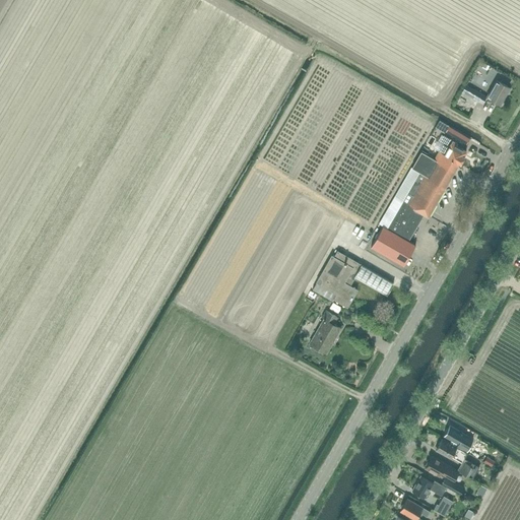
[(510,87),(496,79),(486,95),(501,104),(510,87)]
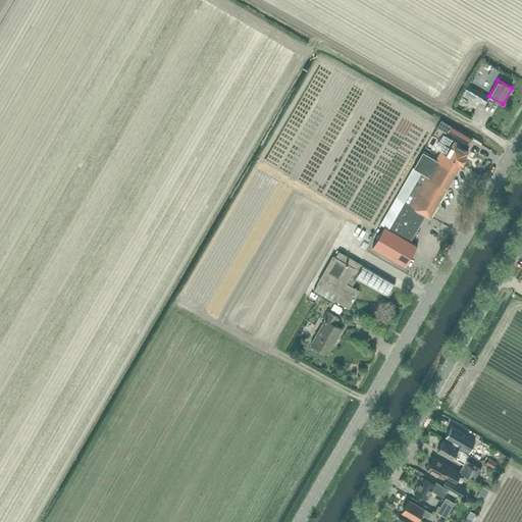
[(469,85),(464,92),(470,95),(480,102),(484,104),(488,96),(469,85)]
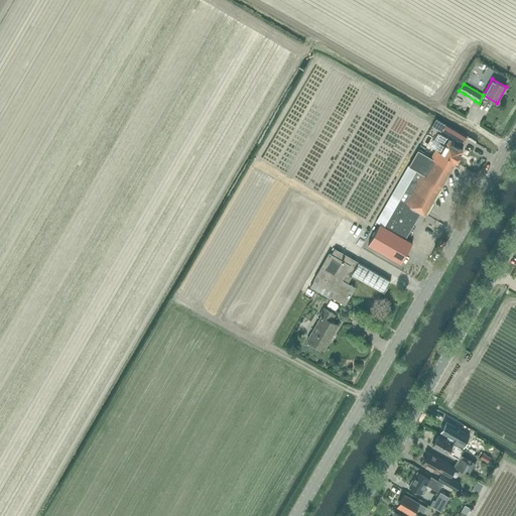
[(445,125),(442,130),(453,136),(463,142),(466,137),(445,125)]
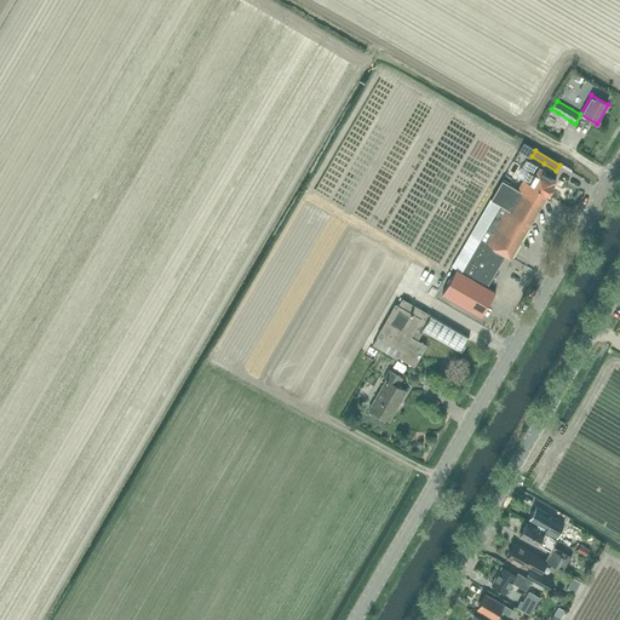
[(544,173),(545,172),(546,170),(529,160),(524,170),(528,172),(517,189),(524,194),(530,184),(547,194),(547,195),(549,195),(555,187),(554,185),(557,181),(544,173)]
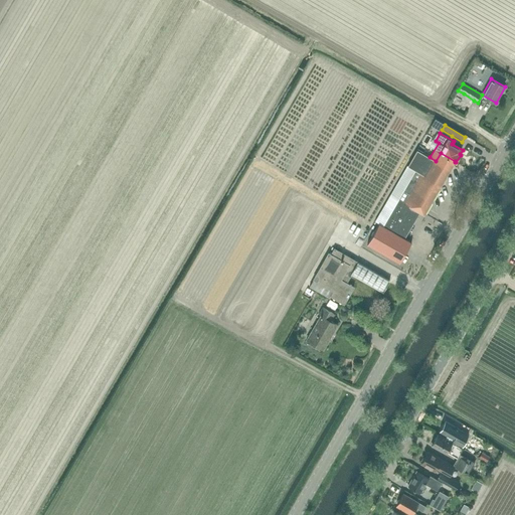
[(379,222),(367,244),(400,264),(411,242),(404,237),(420,211),(423,213),(455,162),(455,161),(441,153),(436,161),(430,157),(417,150),(379,214),(376,220),(379,222)]
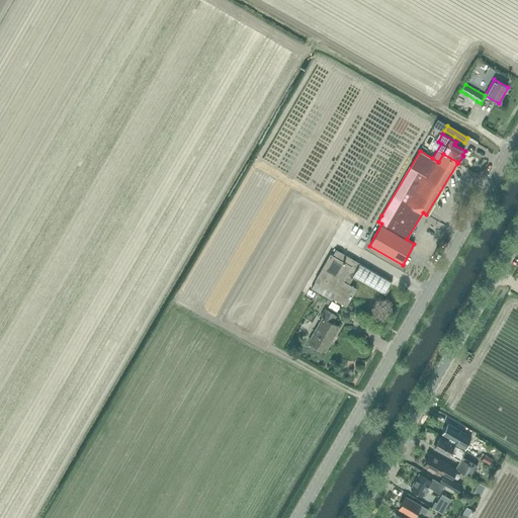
[(393,282),(361,264),(336,249),(333,255),(331,253),(315,281),(316,281),(312,288),(345,309),(357,288),(349,284),(354,275),(385,293),(393,282)]
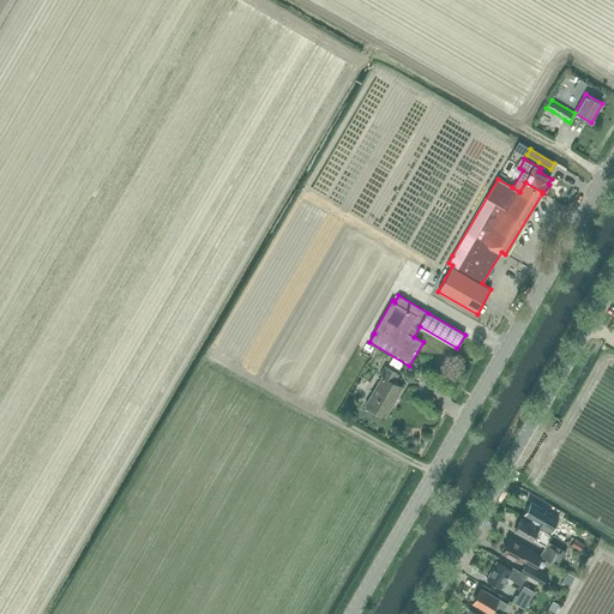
[(393,356),(390,363),(399,368),(403,362),(393,356)]
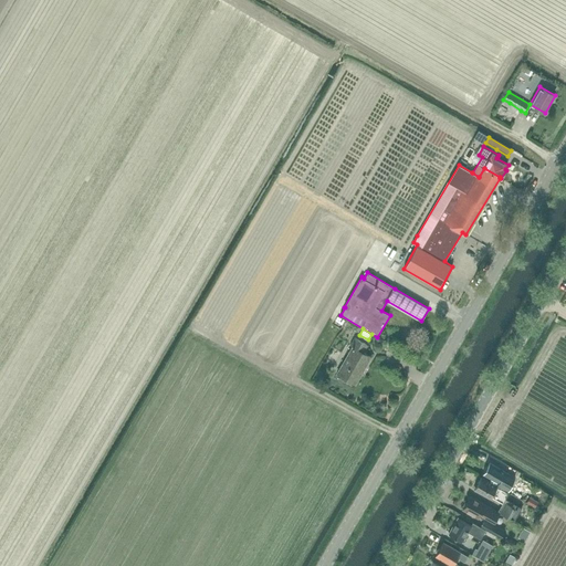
[(364,353),(368,345),(355,336),(349,345),(352,346),(337,373),(352,381),(360,367),(364,368),(370,357),(364,353)]
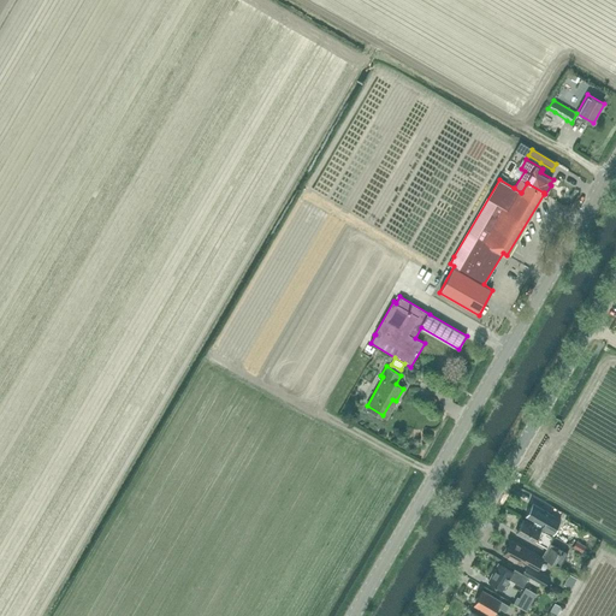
[(532,523),(552,535),(561,520),(550,514),(533,502),(525,516),(533,521),(532,523)]
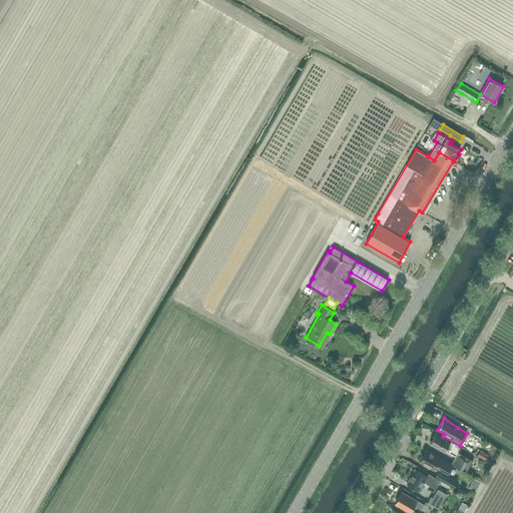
[(460,446),(443,436),(436,433),(430,443),(444,451),(445,449),(456,455),(452,463),(453,464),(453,465),(468,473),(475,461),(468,457),(467,460),(458,455),(462,447),(460,446)]
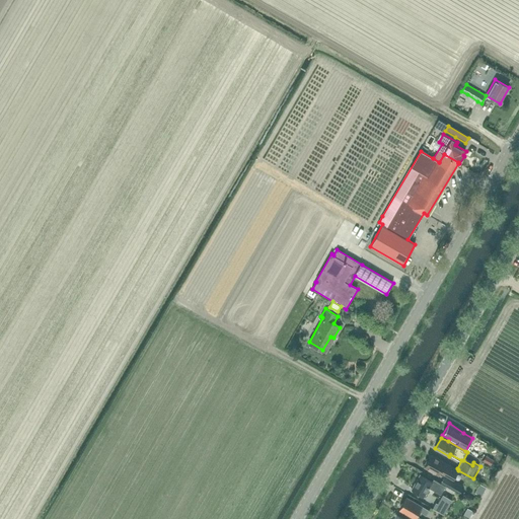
[(457,468),(456,469),(431,455),(425,465),(439,474),(441,472),(454,478),(458,470),(458,469),(457,468)]
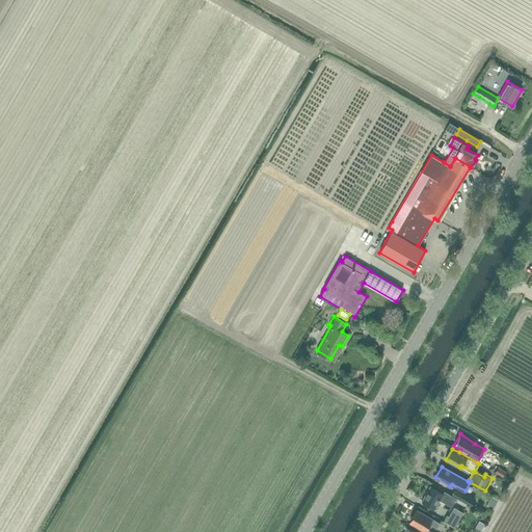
[(495,473),(503,477),(506,472),(498,468),(495,473)]
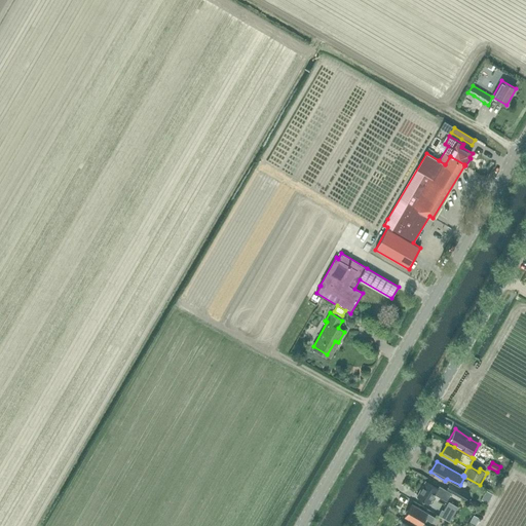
[(439,485),(438,488),(425,481),(417,496),(429,503),(435,494),(447,500),(451,492),(447,489),(439,485)]
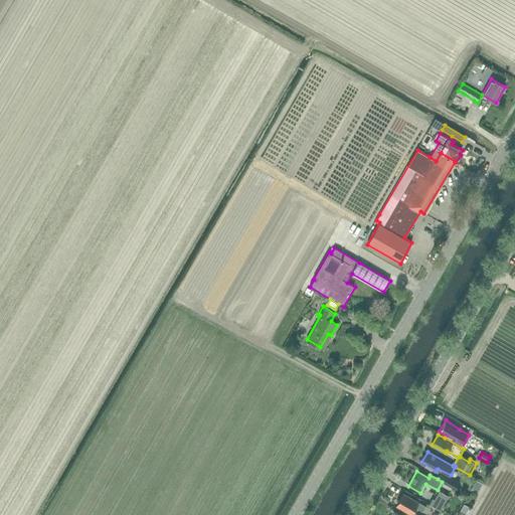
[(460,483),(456,481),(441,473),(438,479),(442,482),(456,490),(460,483)]
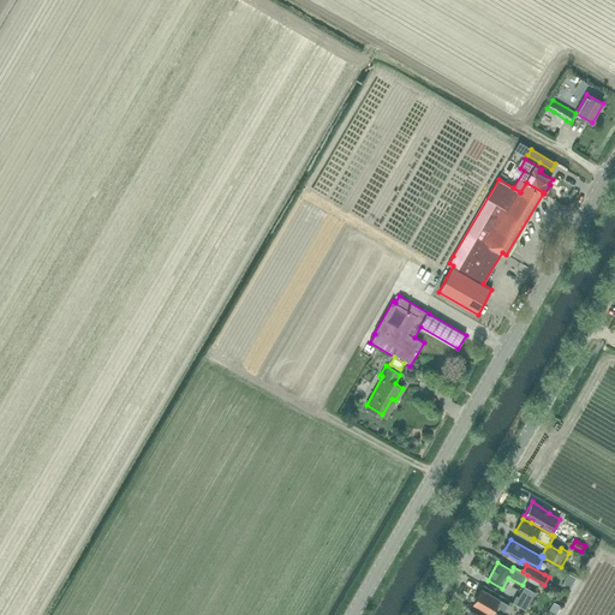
[(517,596),(513,602),(526,610),(529,605),(536,593),(525,586),(519,597),(517,596)]
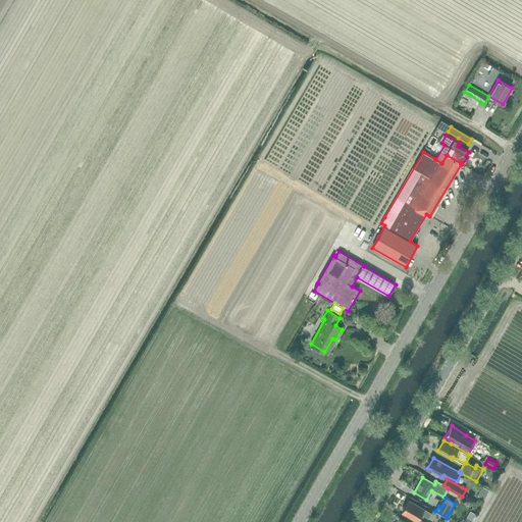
[(424,521),(420,519),(422,515),(429,519),(432,513),(425,509),(409,499),(401,513),(417,521),(416,521),(424,521)]
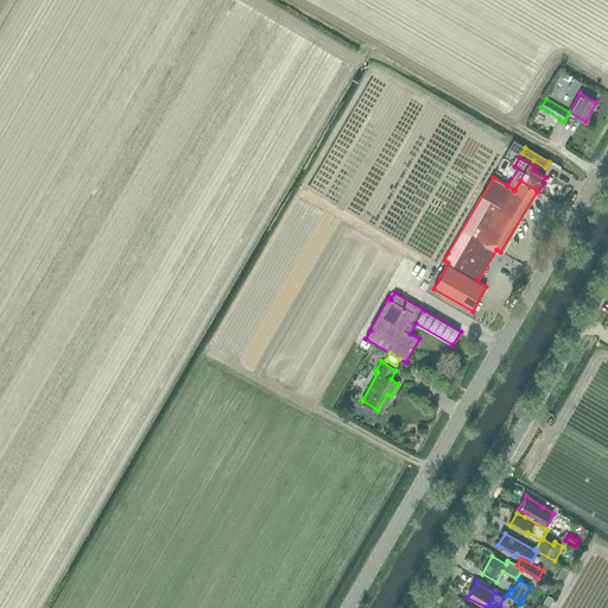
[(548,595),(540,607),(548,607),(549,607),(555,599),(548,595)]
